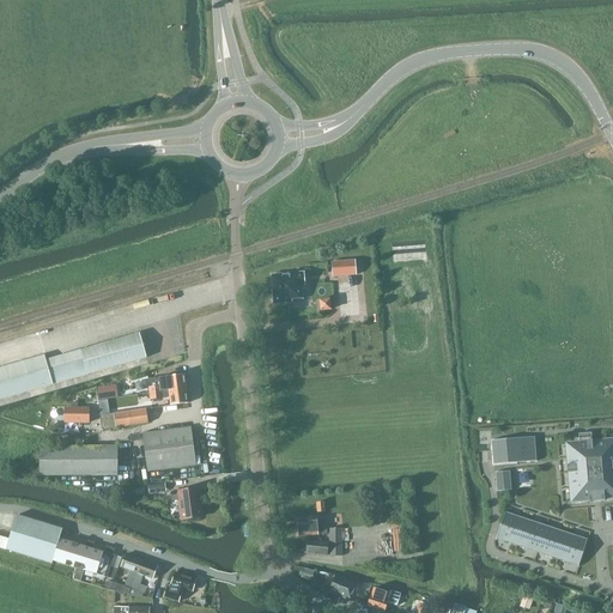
[(354,261),(331,262),(332,277),(356,275),(354,261)]
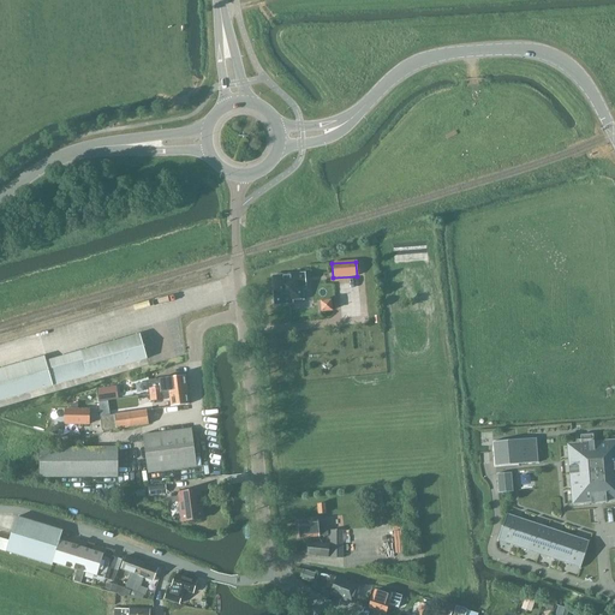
[(273,276),(274,292),(273,292),(273,305),(293,304),(292,300),(303,300),(302,287),(305,287),(305,274),(273,276)]
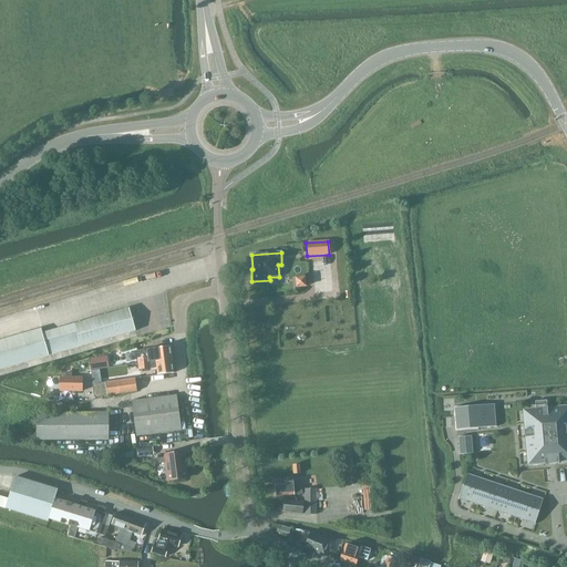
[(305,278),(296,278),(297,288),(306,287),(305,278)]
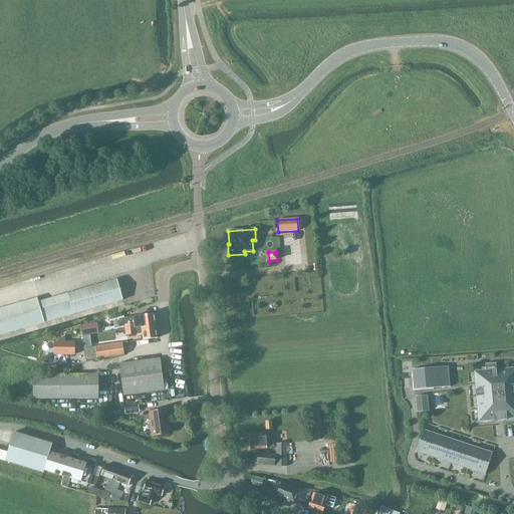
[(0,334),(122,300),(116,280),(38,303),(37,298),(0,308),(0,334)]
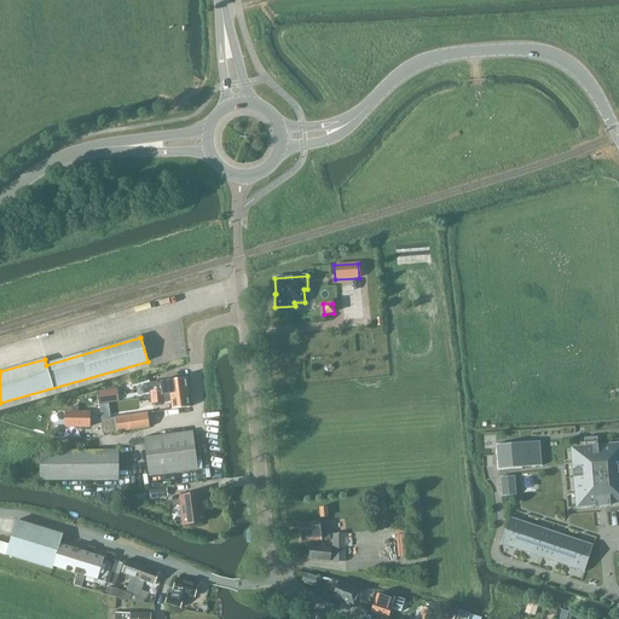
[(186,379),(149,383),(151,398),(189,393),(186,379)]
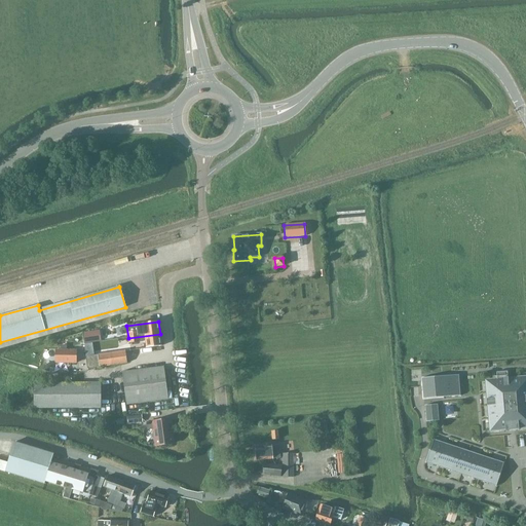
[(92,333),(83,334),(83,343),(100,341),(99,335),(92,336),(92,333)]
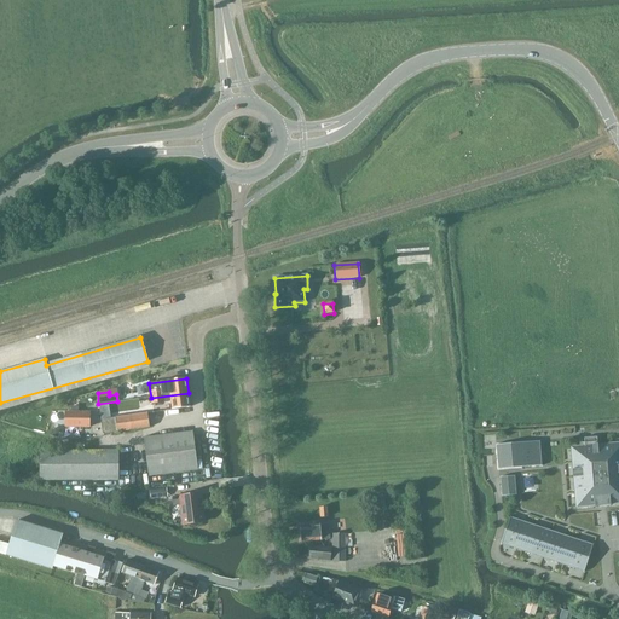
[(189,393),(151,398),(152,404),(171,401),(172,410),(190,408),(189,393)]
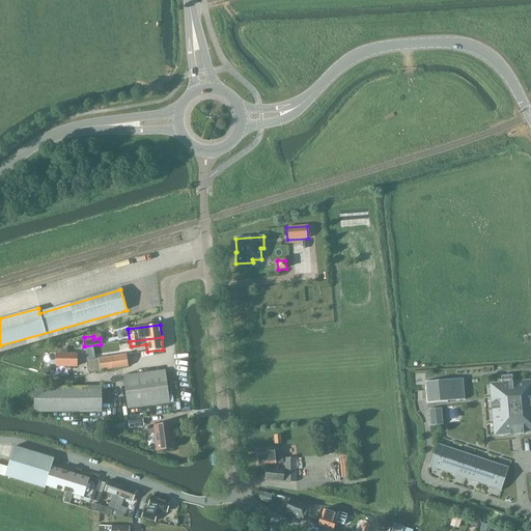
[(108,353),(118,351),(117,342),(107,344),(108,353)]
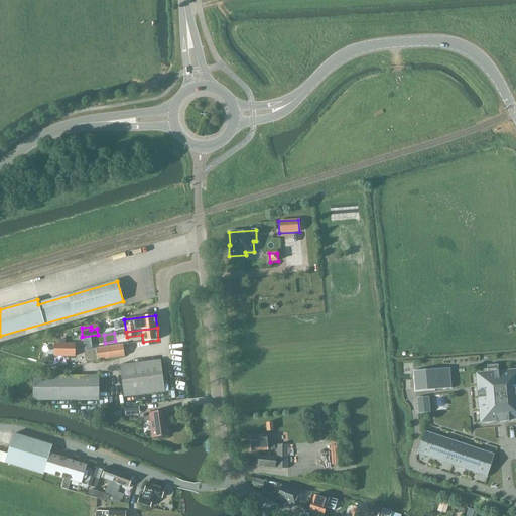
[(75,343),(54,343),(54,356),(75,356),(75,343)]
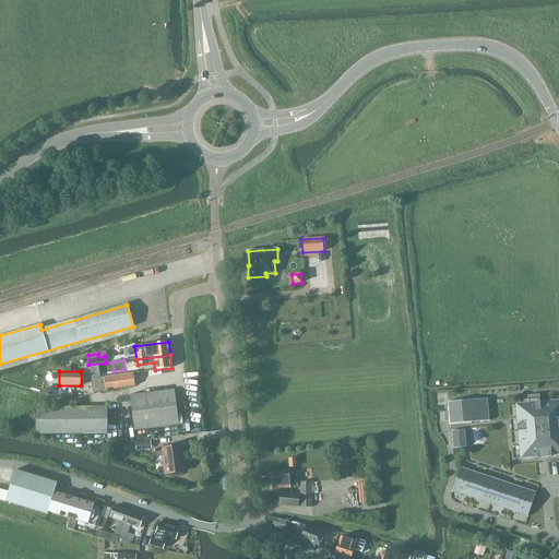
[(133,375),(133,373),(92,379),(94,392),(135,387),(134,381),(135,381),(134,373),(133,375)]
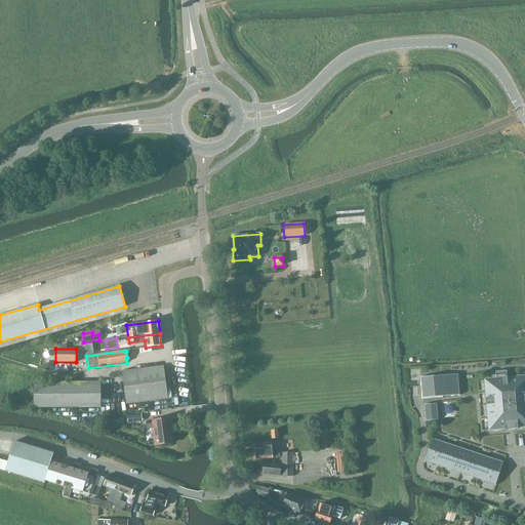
[(126,404),(167,399),(163,366),(122,371),(126,404)]
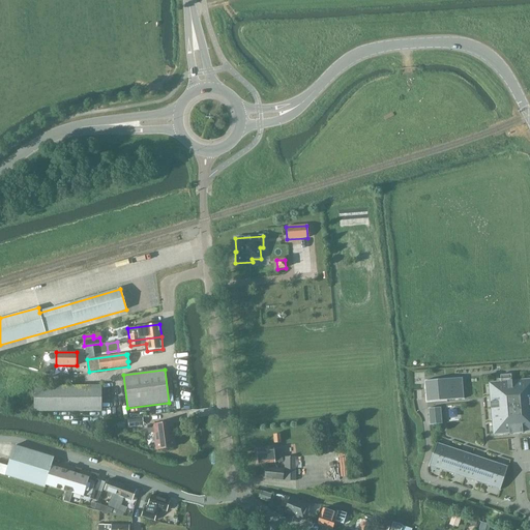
[(500,383),(490,383),(494,435),(529,431),(529,380),(511,382),(511,375),(500,376),(500,383)]
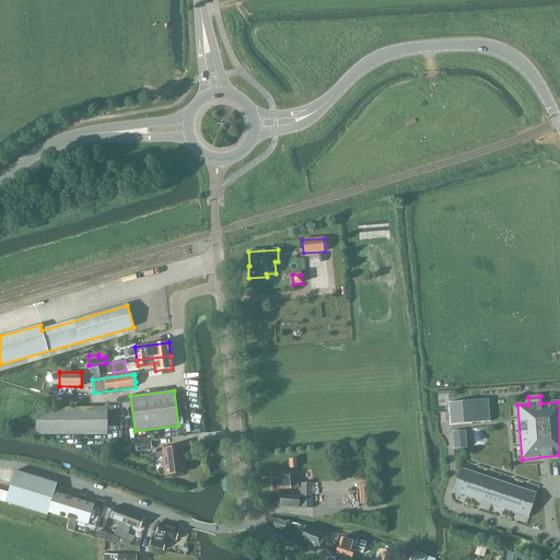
[(488,399),(448,403),(451,424),(490,421),(488,399)]
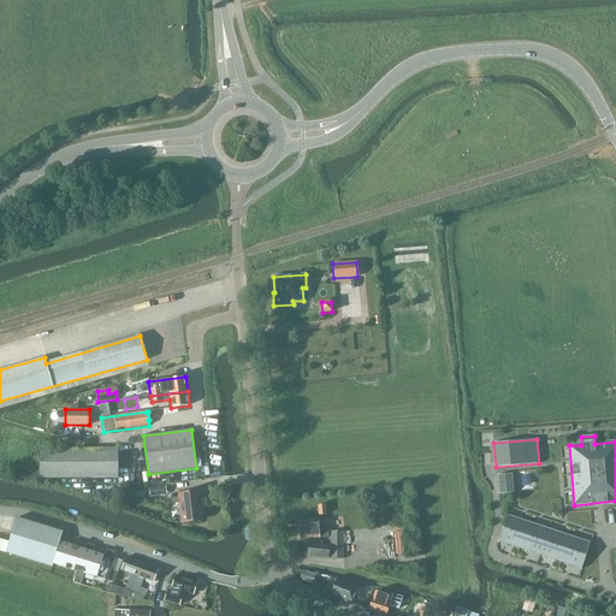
[(40,479),(118,478),(117,449),(40,449),(40,479)]
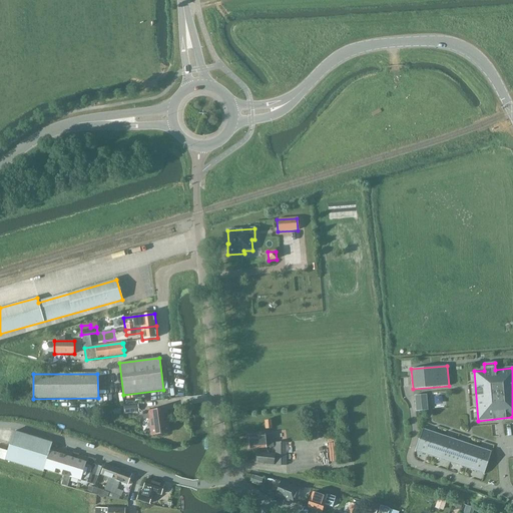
[(427,395),(414,396),(416,412),(428,411),(427,395)]
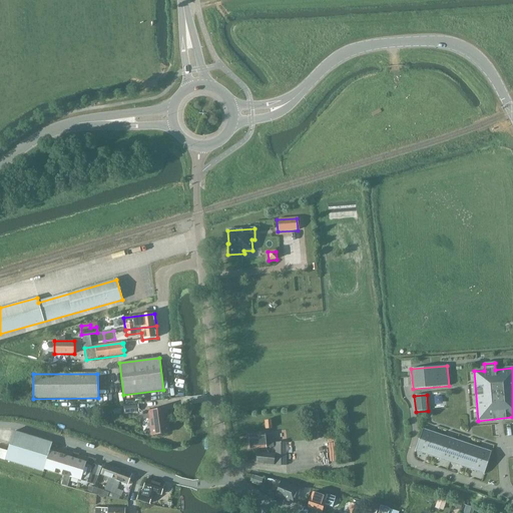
[(124,407),(124,414),(139,412),(138,405),(124,407)]
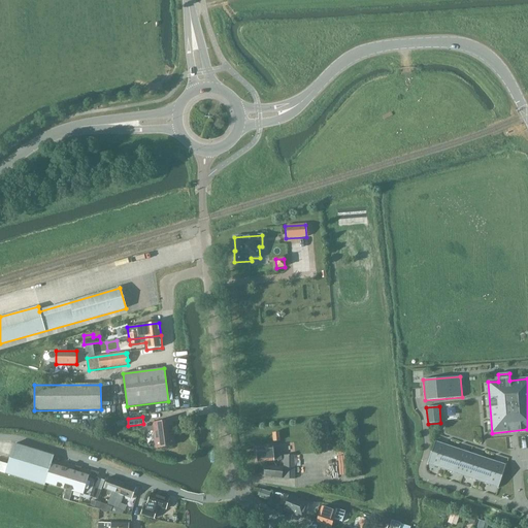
[(157,448),(173,446),(171,432),(172,432),(171,421),(146,425),(147,431),(154,431),(157,448)]
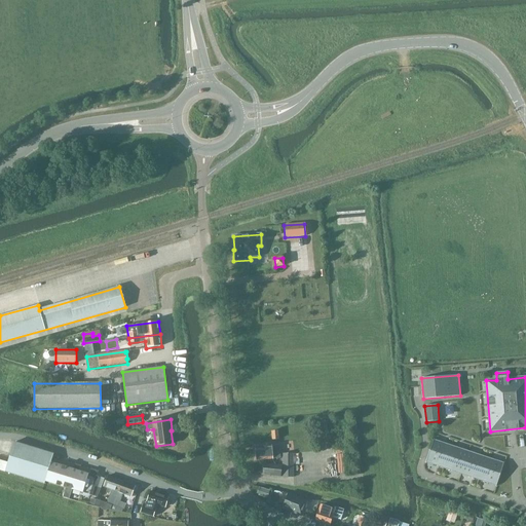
[(434,440),(434,439),(425,463),(426,462),(495,486),(496,487),(503,462),(434,440)]
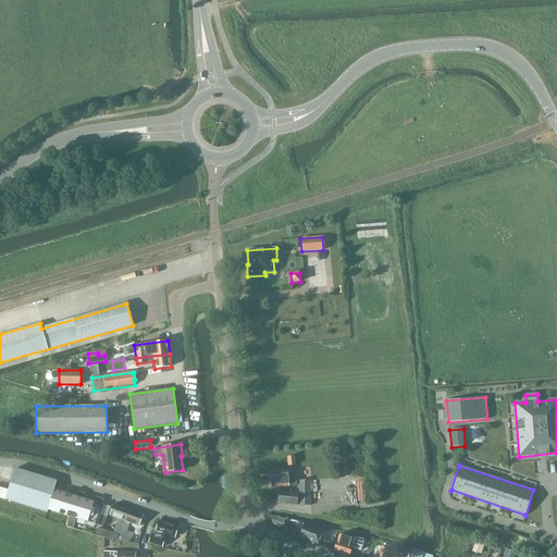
[(15,469),(5,499),(47,512),(48,509),(71,517),(67,527),(73,529),(76,518),(98,524),(102,527),(106,518),(100,516),(103,505),(101,505),(54,490),(57,481),(15,469)]
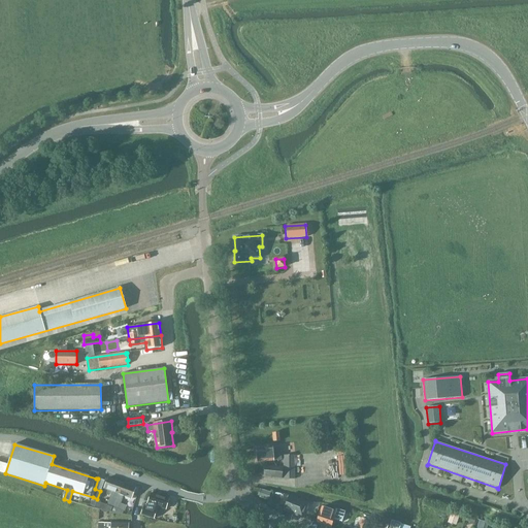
[(272,448),(265,448),(265,451),(257,451),(258,462),(273,461),(281,460),(281,450),(272,451),(272,448)]
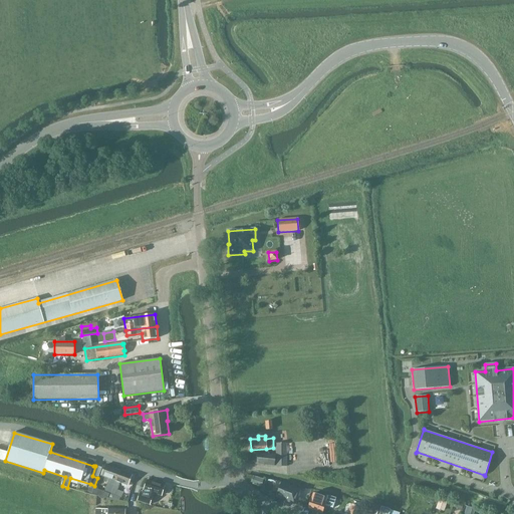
[(286,467),(286,444),(276,444),(276,467),(286,467)]
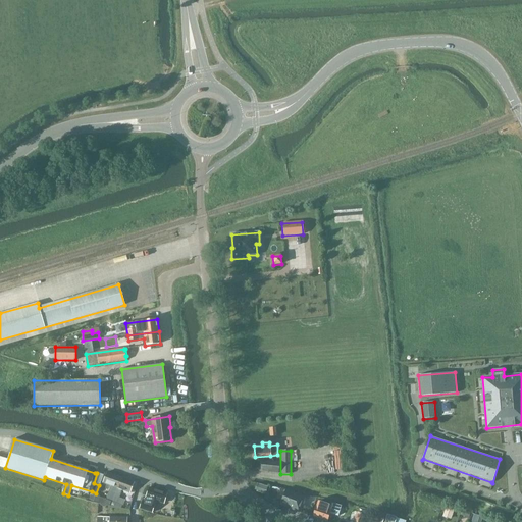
[(278,473),(279,463),(279,462),(261,460),(260,471),(278,473)]
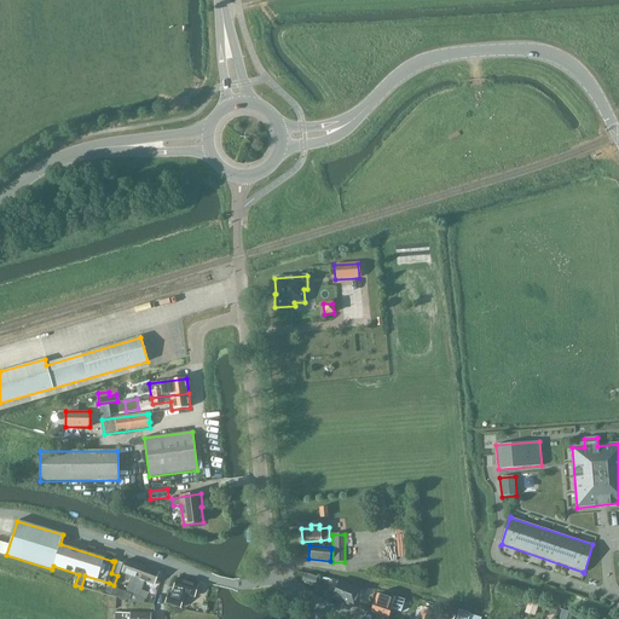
[(114,588),(110,596),(120,599),(120,597),(131,600),(132,594),(143,566),(127,560),(122,573),(132,577),(126,591),(114,588)]
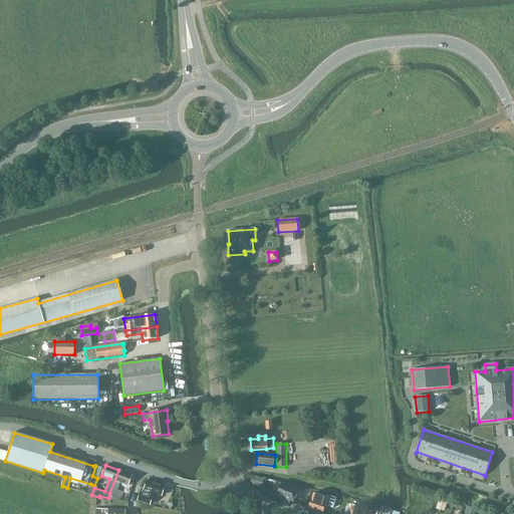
[(108,498),(119,500),(120,498),(115,496),(117,491),(120,483),(127,486),(132,475),(118,470),(109,493),(108,498)]
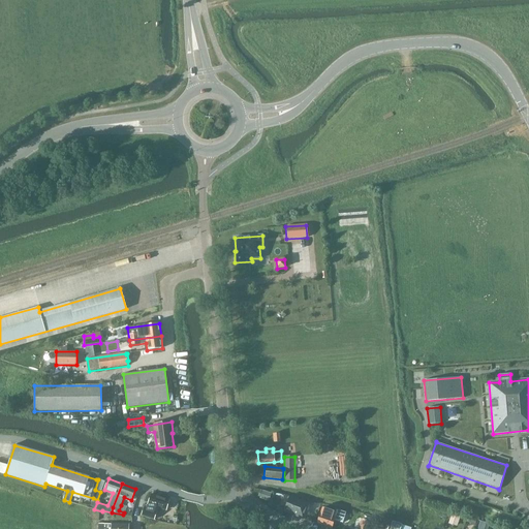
[(262,491),(259,498),(269,501),(271,494),(262,491)]
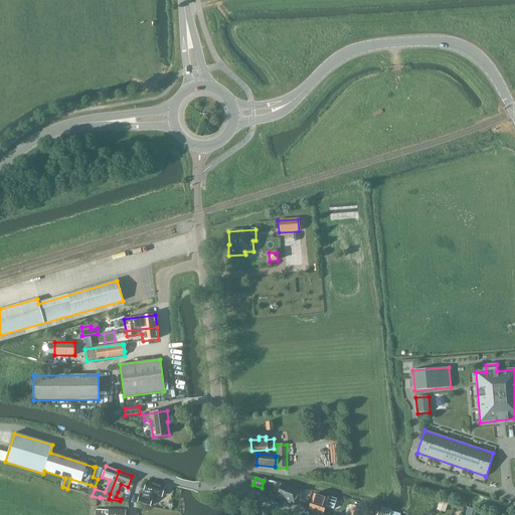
[(148,506),(153,494),(162,497),(165,487),(147,481),(144,491),(141,490),(137,502),(148,506)]
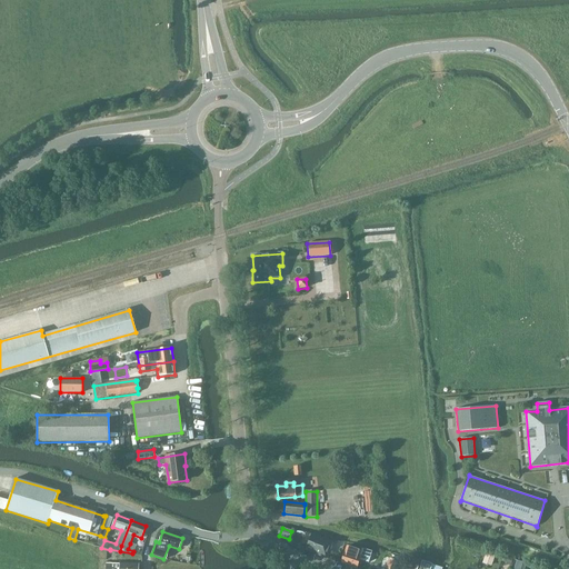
[(306,550),(326,559),(331,541),(312,533),(306,550)]
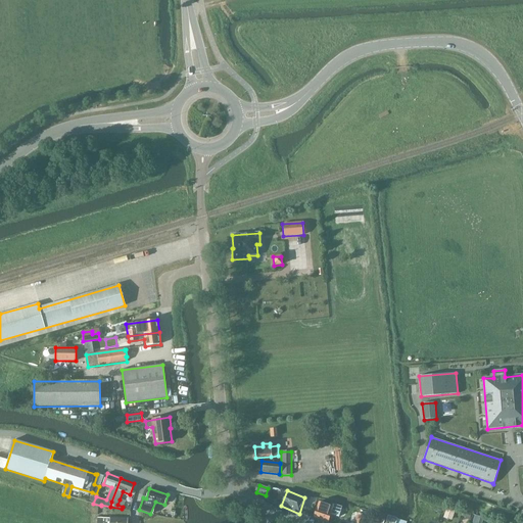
[(318,508),(317,507),(313,518),(328,522),(330,515),(338,517),(342,508),(333,505),(332,507),(319,503),(318,508)]
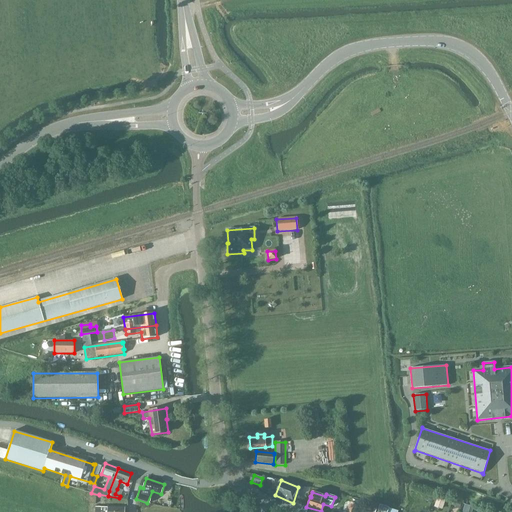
[(435,508),(438,497),(429,495),(426,505),(435,508)]
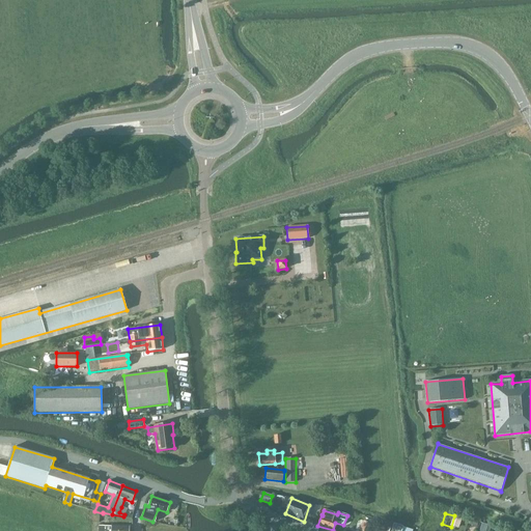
[(368,530),(371,524),(363,522),(360,530),(368,530)]
